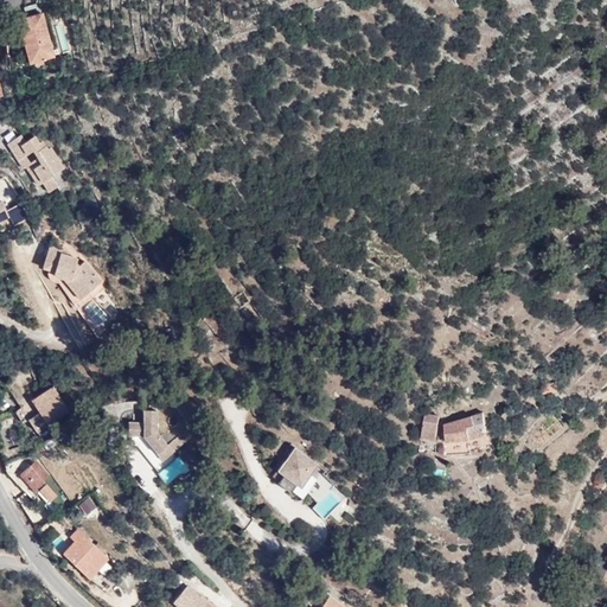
[(18,0),(6,0),(7,10),(19,10),(18,0)]
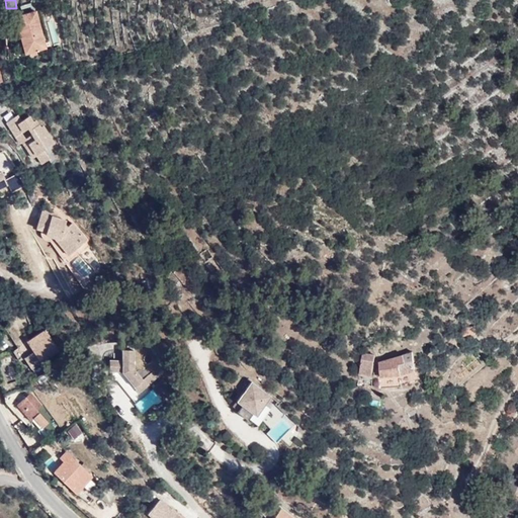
[(36,8),(17,14),(27,52),(48,47),(36,8)]
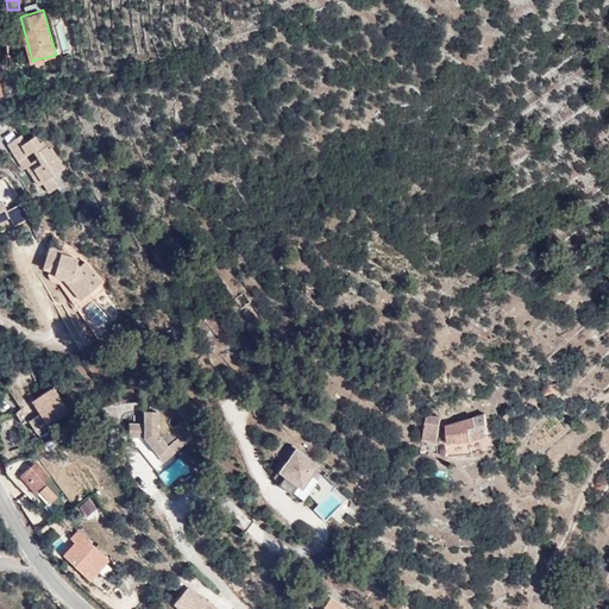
[(57,51),(68,50),(64,25),(54,26),(57,51)]
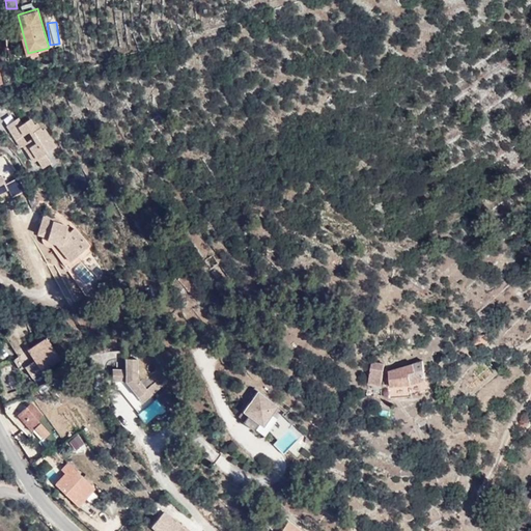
[(8,124),(17,139),(21,137),(24,144),(34,161),(38,158),(44,167),(51,163),(46,154),(57,146),(46,129),(43,130),(42,128),(38,130),(35,124),(31,118),(23,123),(20,117),(8,124)]
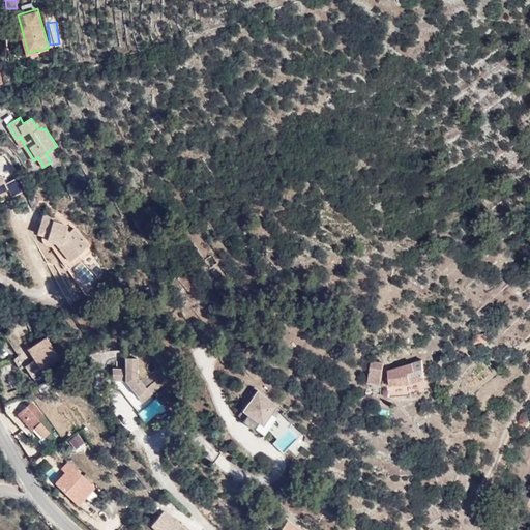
[(0,192),(8,187),(2,175),(0,176),(0,192)]
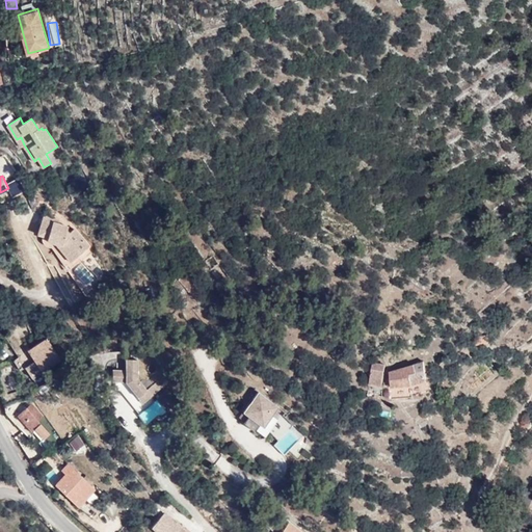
[(56,243),(69,258),(76,251),(79,255),(90,245),(75,228),(71,233),(68,229),(62,227),(63,224),(59,219),(45,215),(40,234),(49,237),(49,241),(56,243)]
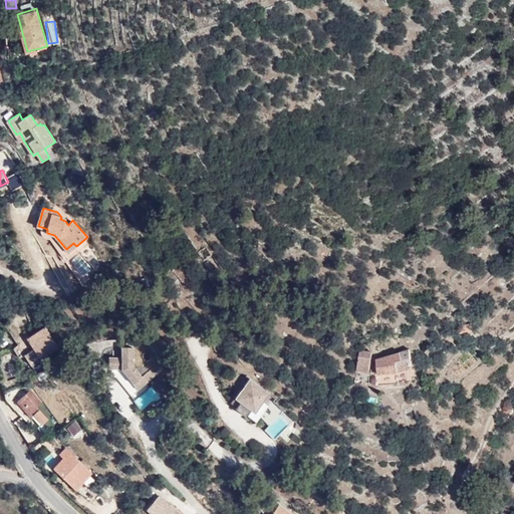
[(73,243),(66,249),(69,252),(76,246),(73,243)]
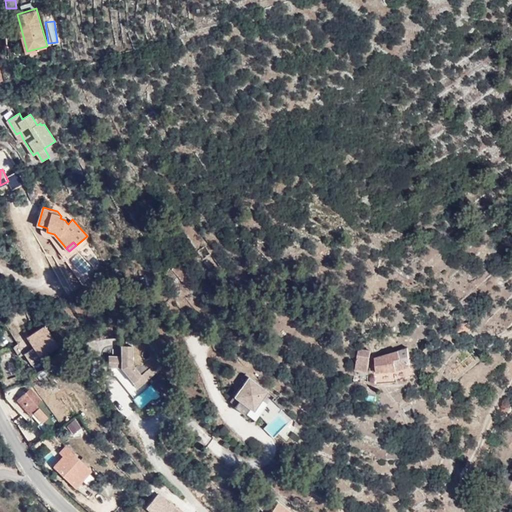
[(18,343),(25,353),(34,347),(28,337),(29,335),(22,324),(11,331),(18,343)]
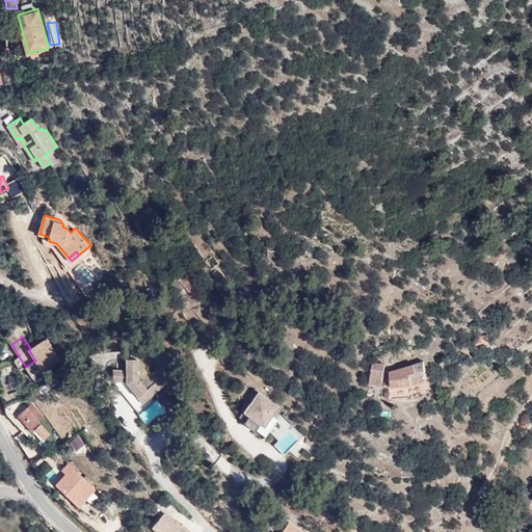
[(43,371),(57,362),(60,360),(46,339),(41,342),(30,348),(29,350),(35,361),(26,367),(33,377),(43,371)]
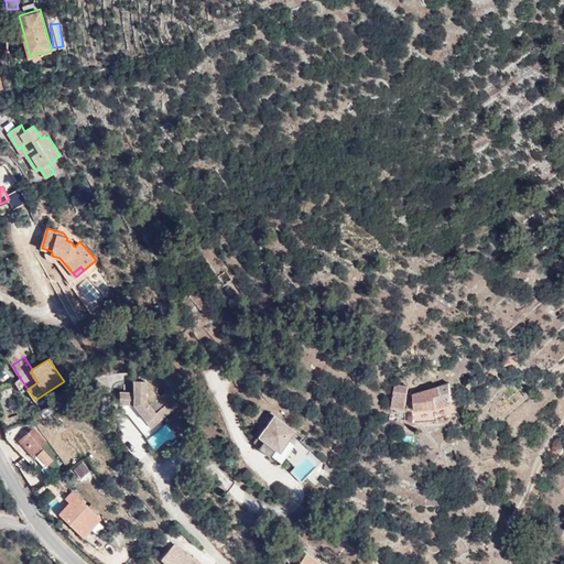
[(21,392),(28,389),(20,378),(14,381),(21,392)]
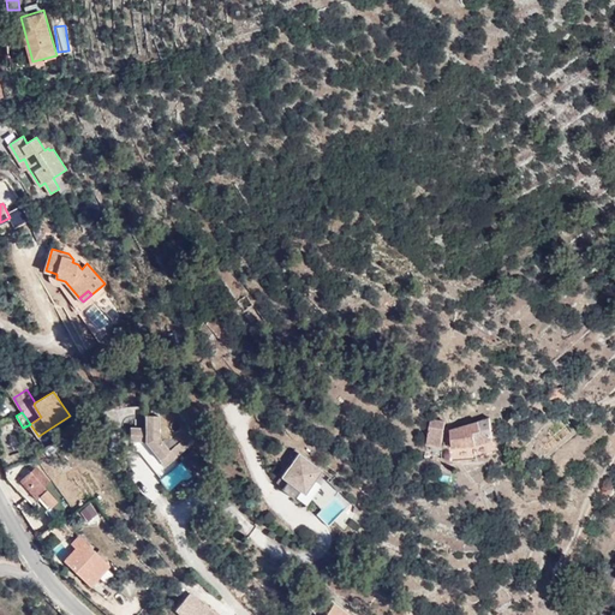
[(141,452),(141,454),(155,473),(187,448),(181,441),(169,451),(159,437),(159,416),(147,416),(145,428),(130,427),(130,440),(135,440),(133,451),(141,452)]
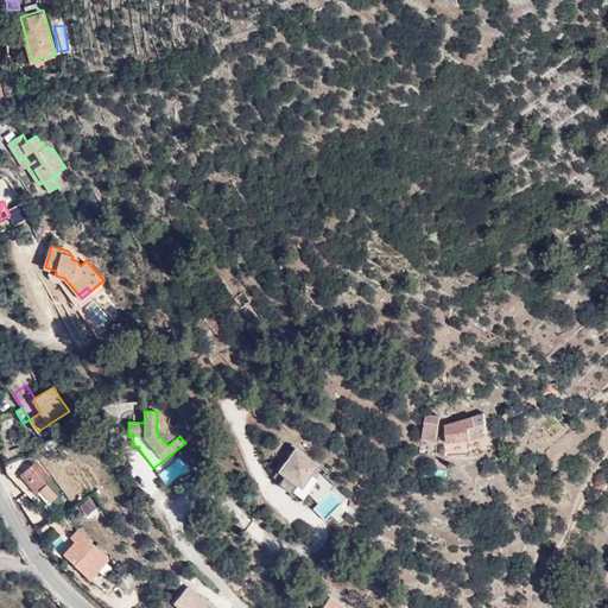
[(447,434),(443,434),(444,442),(448,442),(470,441),(488,436),(483,413),(447,425),(447,434)]
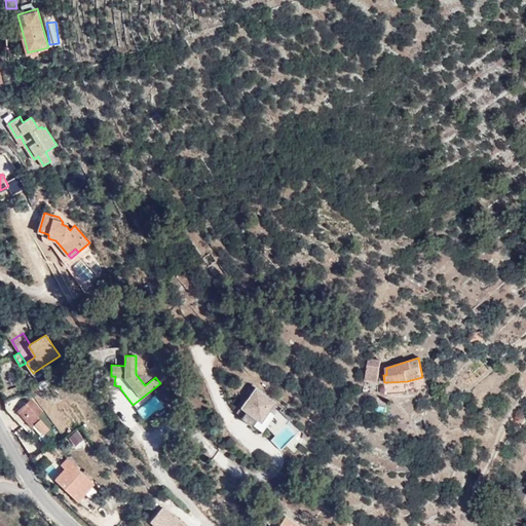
[(381,361),(369,359),(366,380),(378,382),(381,361)]
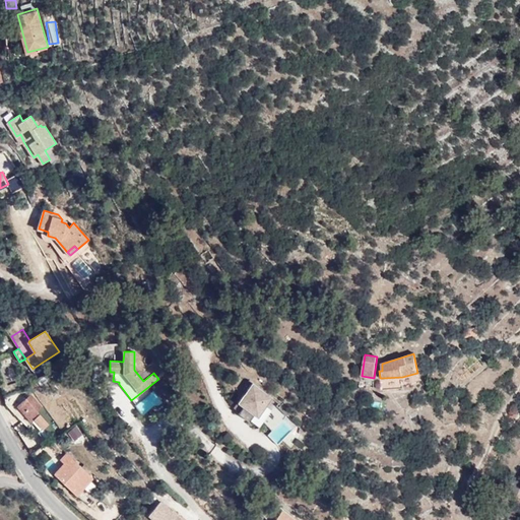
[(39,377),(48,372),(42,363),(33,369),(39,377)]
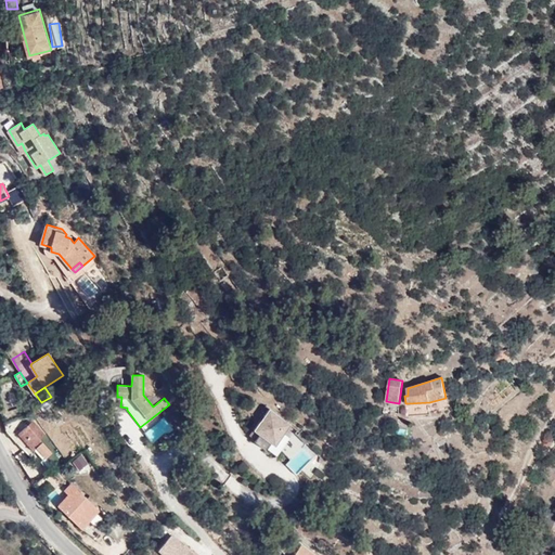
[(270,408),(249,435),(256,439),(257,440),(268,448),(276,455),(297,429),(270,408)]
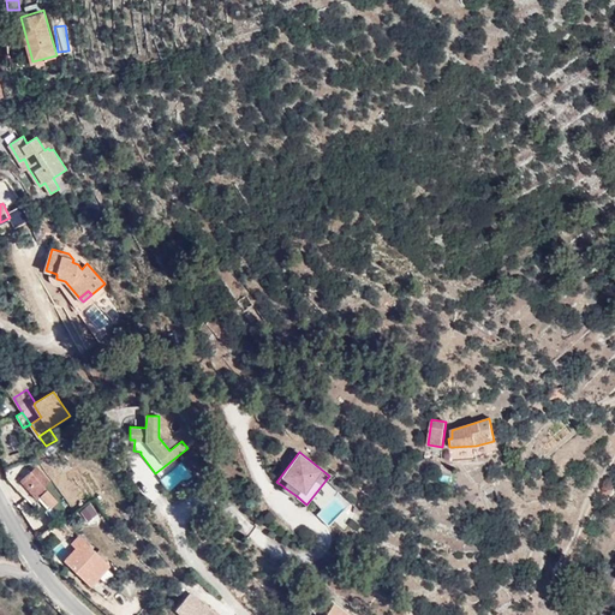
[(181,463),(157,481),(167,493),(191,475),(181,463)]
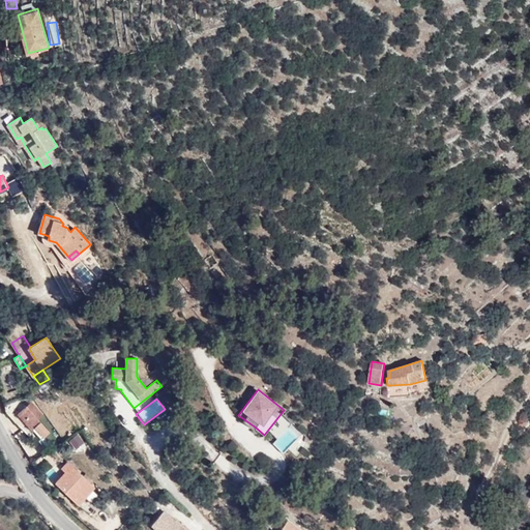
[(32,402),(18,414),(32,430),(33,430),(40,438),(49,431),(39,419),(43,415),(32,402)]
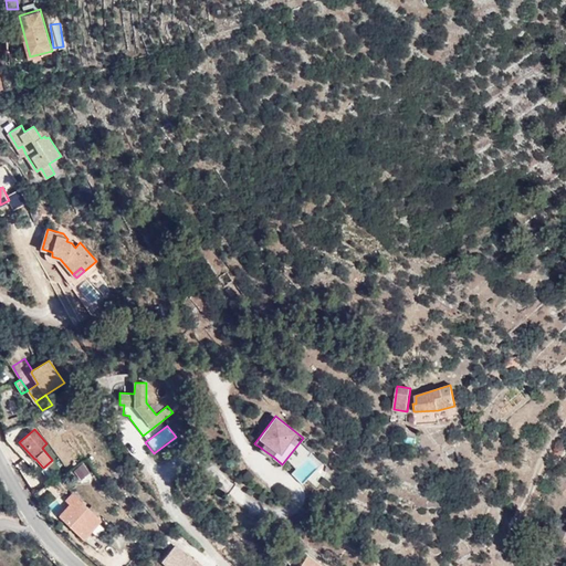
[(312,452),(321,448),(311,438),(304,443),(312,452)]
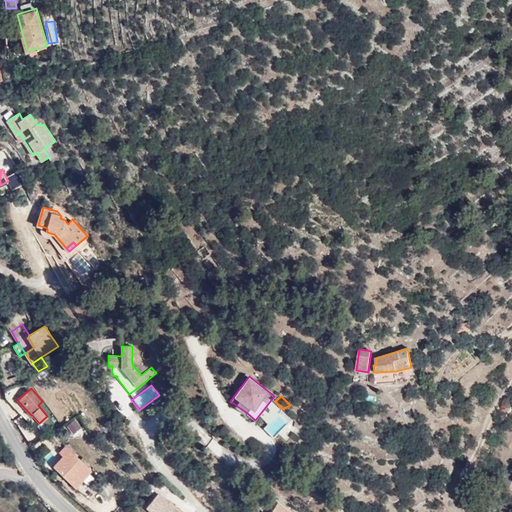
[(236,405),(235,406),(246,414),(247,413),(237,406),(236,405)]
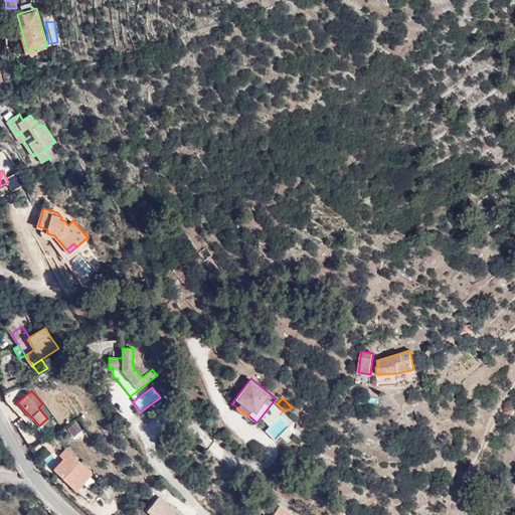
[(76,421),(66,426),(72,437),(82,432),(76,421)]
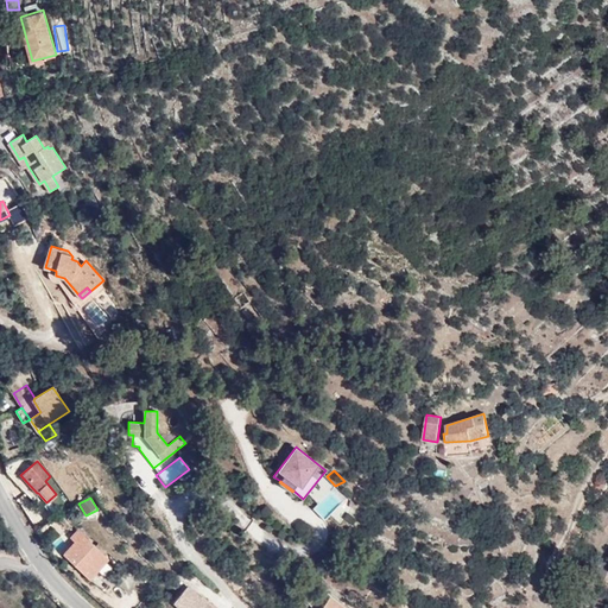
[(78,530),(71,538),(76,542),(64,555),(90,580),(109,561),(78,530)]
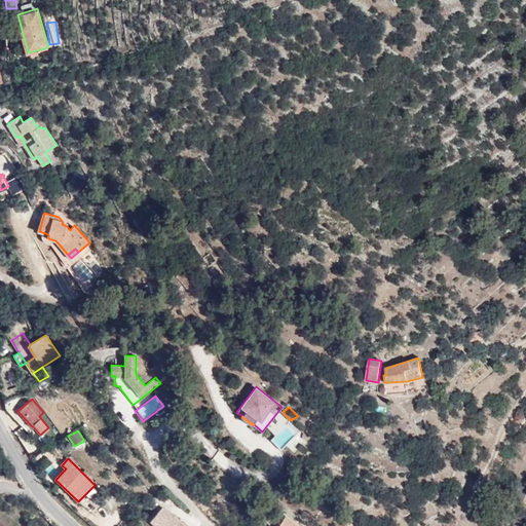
[(110,493),(102,503),(112,513),(120,502),(110,493)]
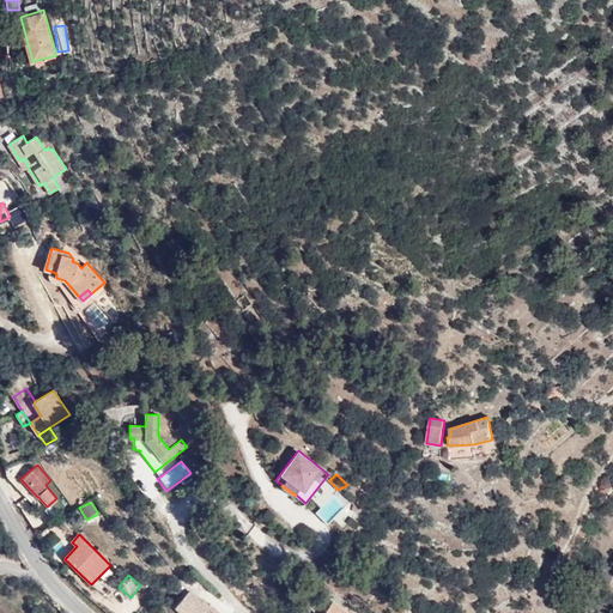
[(208,608),(211,605),(205,601),(204,602),(190,590),(176,606),(183,612),(219,612),(216,610),(213,612),(208,608)]
